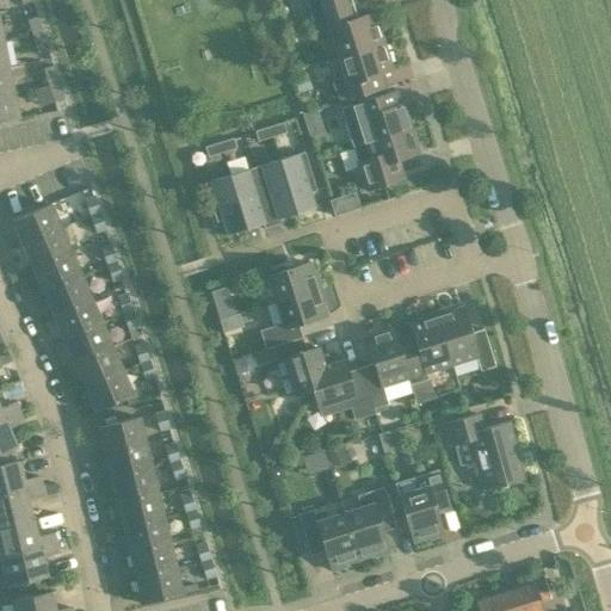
[(306,0),(312,17),(345,7),(351,5),(350,0),(306,0)]
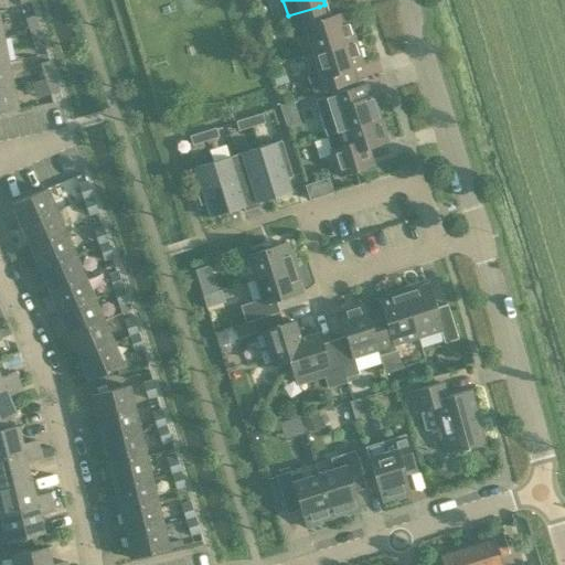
[(319,7),(288,16),(296,39),(306,35),(311,52),(354,38),(345,12),(329,17),(322,19),(319,7)]
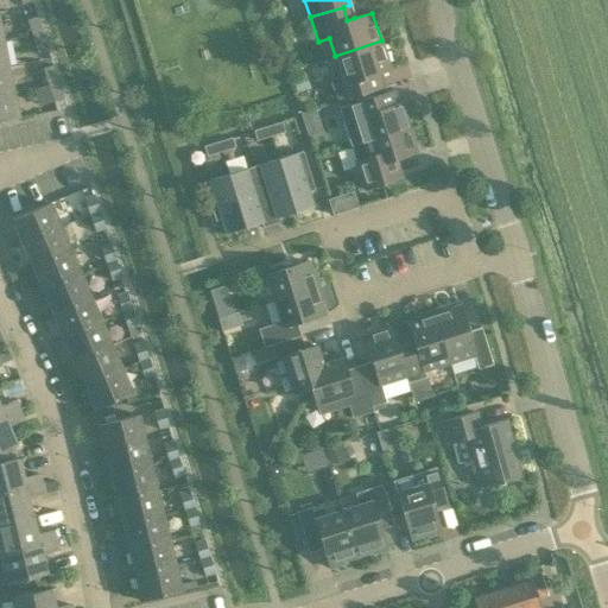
[(31,37),(42,33),(36,17),(26,20),(31,37)]
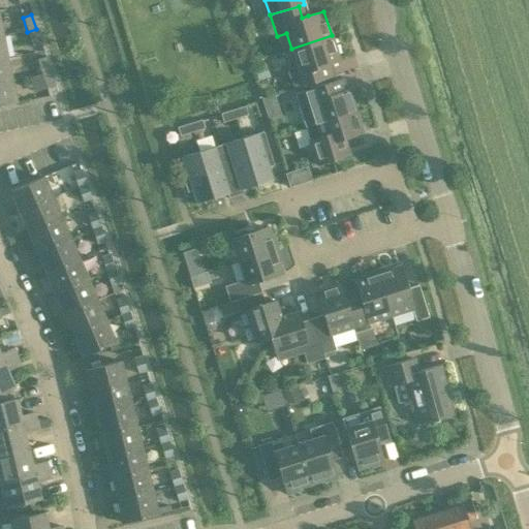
[(40,43),(36,29),(27,32),(32,47),(40,43)]
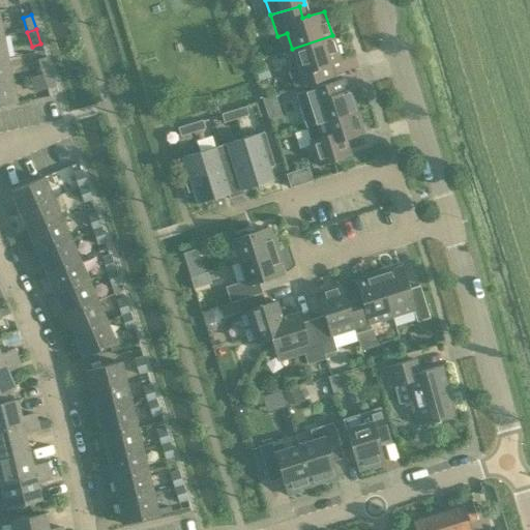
[(297,63),(287,66),(294,89),(323,80),(319,67),(341,60),(332,35),(292,49),(297,63)]
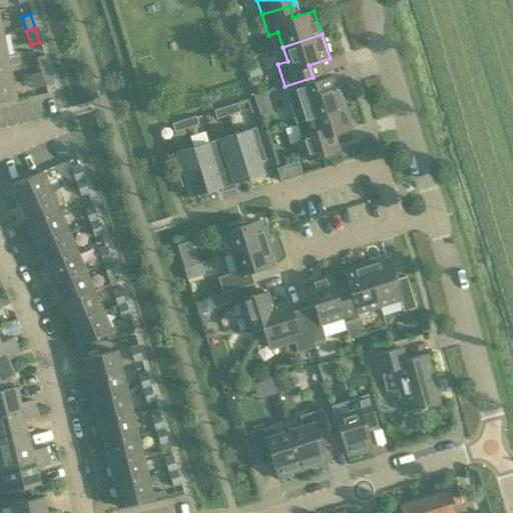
[(40,72),(49,69),(44,55),(36,58),(40,72)]
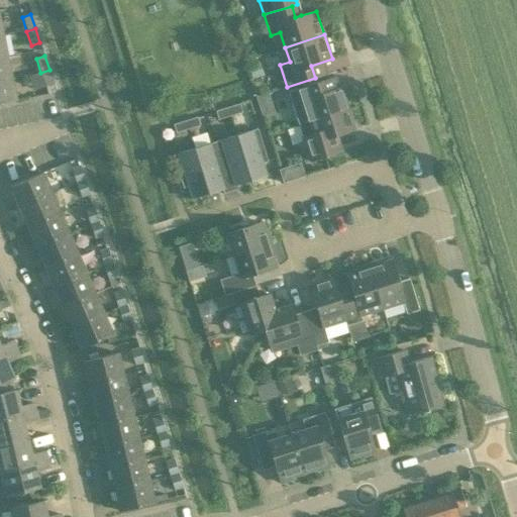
[(6,58),(0,59),(0,81),(11,80),(6,58)]
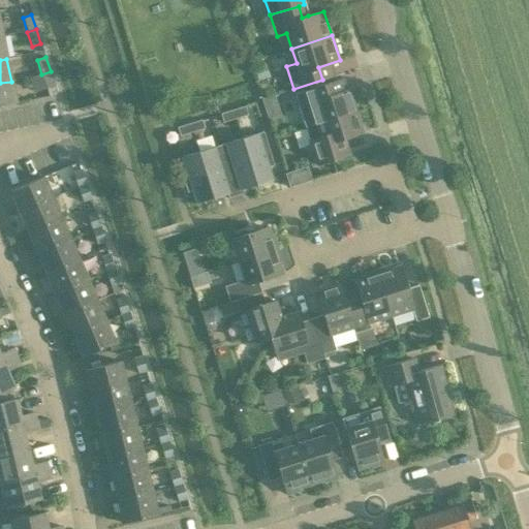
[(253,66),(254,67),(258,80),(269,76),(265,64),(265,63),(253,66)]
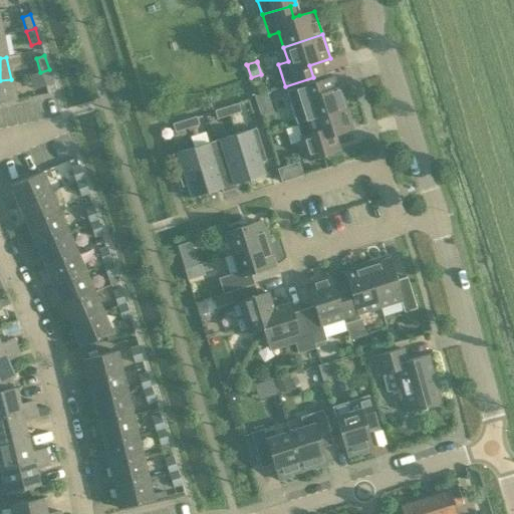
[(53,83),(49,69),(40,72),(44,86),(53,83)]
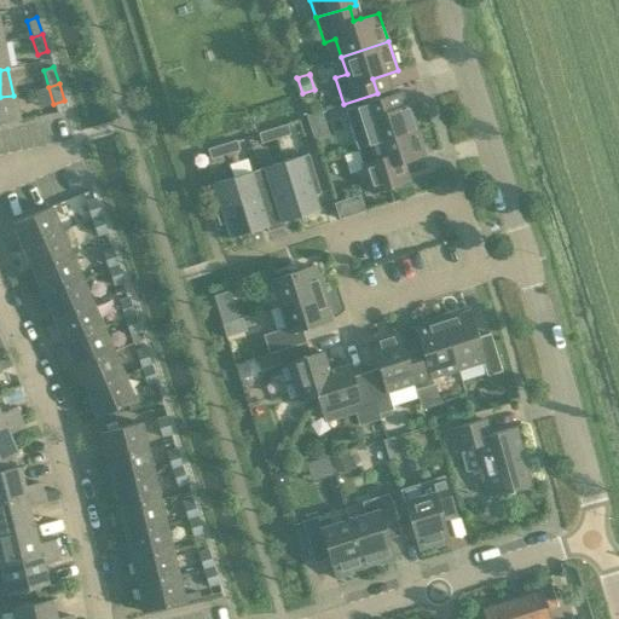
[(13,96),(0,97),(0,125),(18,121),(13,96)]
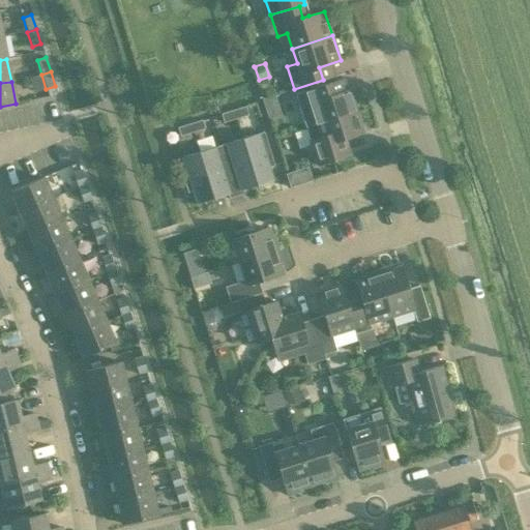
[(305,90),(295,94),(306,127),(316,124),(356,111),(350,90),(332,95),(328,83),(305,90)]
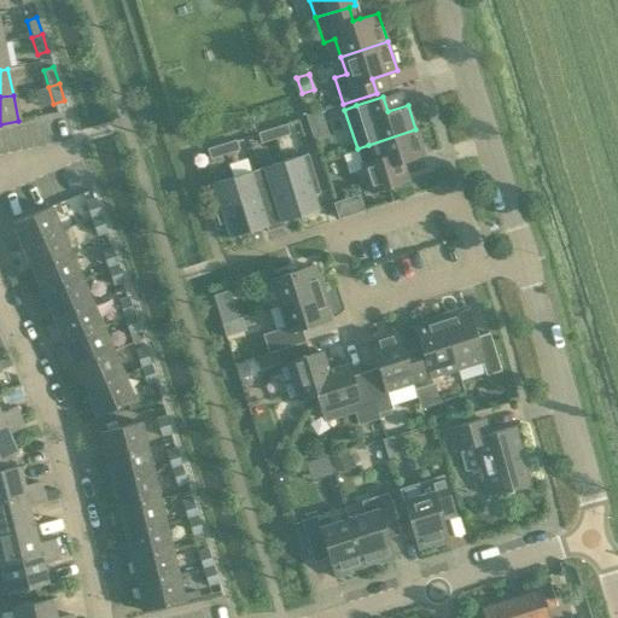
[(286,123),(272,128),(275,139),(290,134),(286,123)]
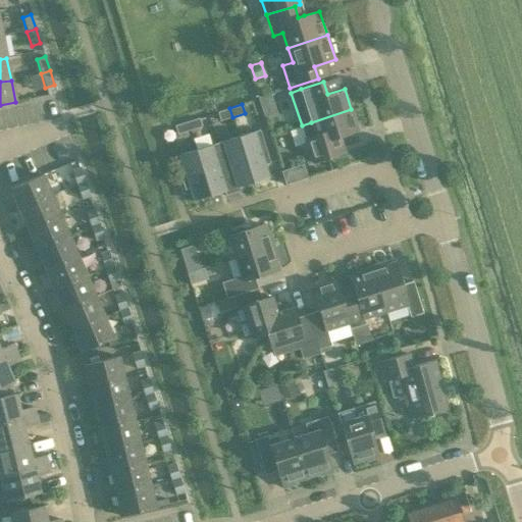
[(232,117),(229,108),(217,112),(220,121),(232,117)]
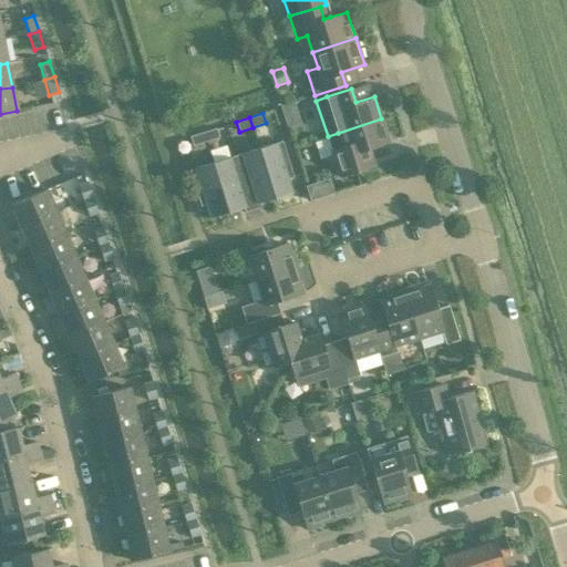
[(338,133),(328,136),(331,151),(340,176),(363,168),(377,165),(371,147),(389,142),(381,119),(338,133)]
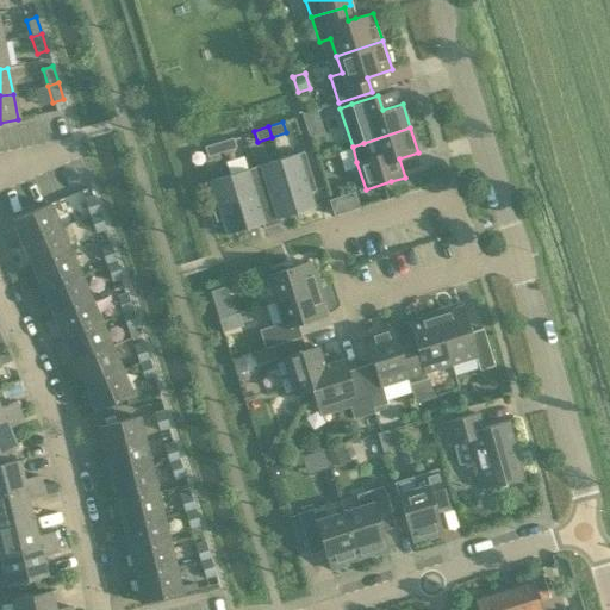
[(232,138),(218,142),(222,153),(236,148),(232,138)]
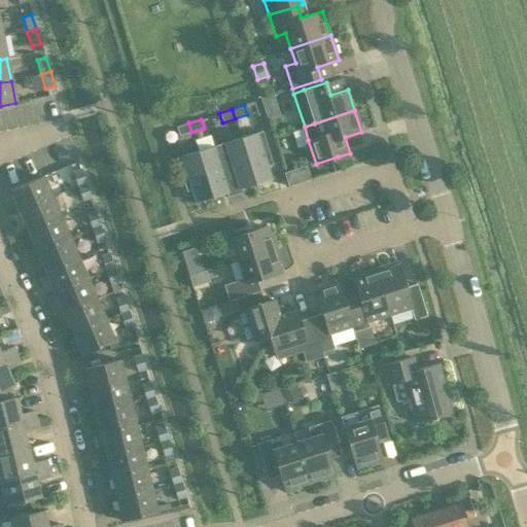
[(191,132),(188,123),(176,127),(179,136),(191,132)]
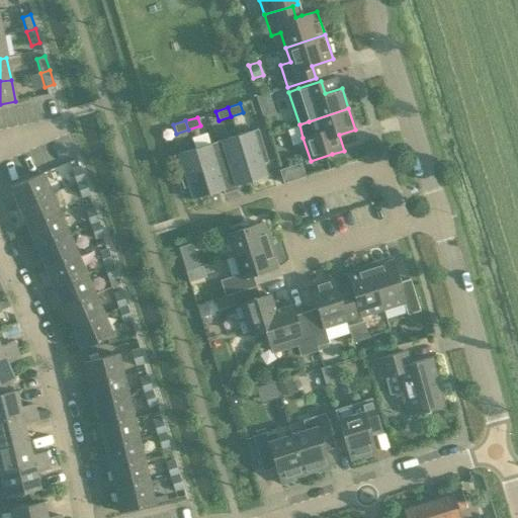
[(258,128),(238,135),(252,181),(267,176),(263,163),(268,162),(258,128)]
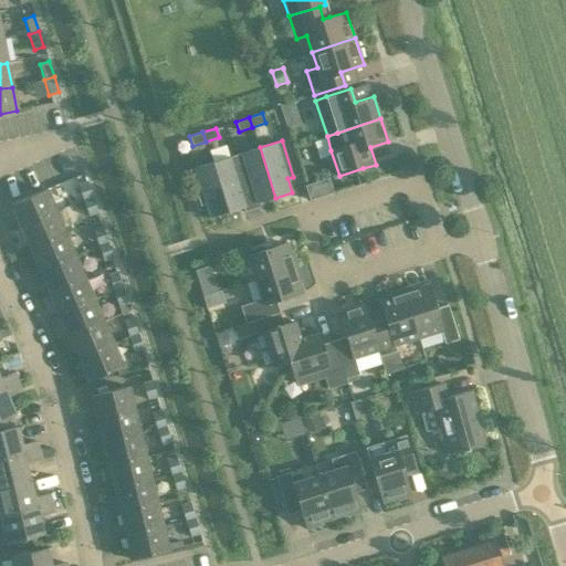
[(260,147),(228,157),(237,186),(252,180),(259,202),(275,198),(260,147)]
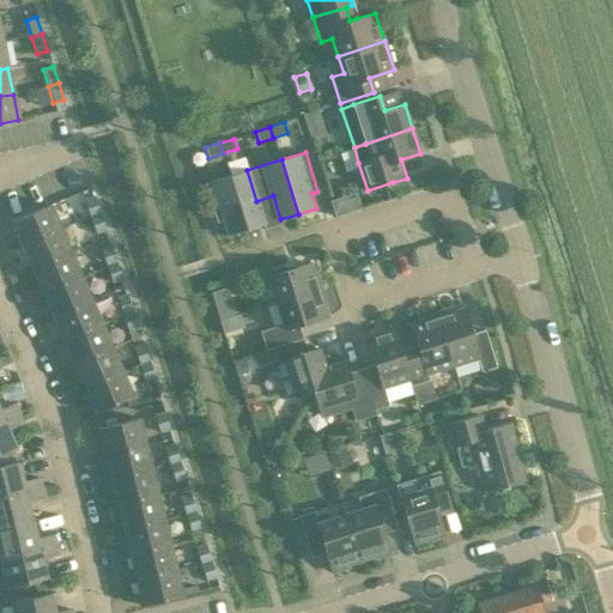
[(247,170),(229,176),(246,230),(263,225),(265,229),(273,226),(281,224),(280,219),(273,195),(256,201),(247,170)]
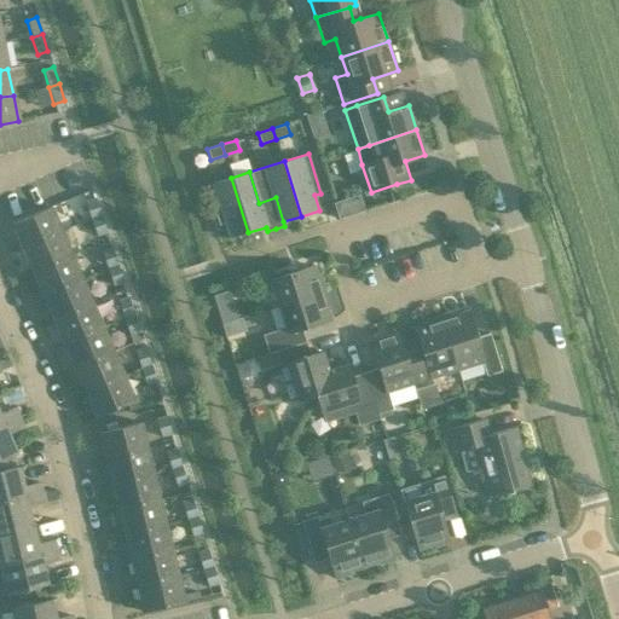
[(231,178),(207,185),(219,225),(225,223),(230,238),(248,232),(231,178)]
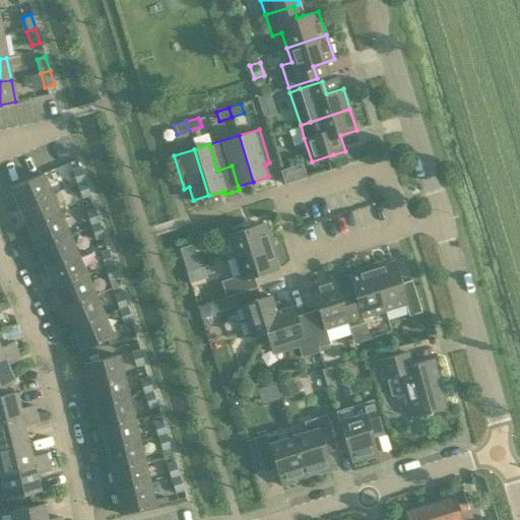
[(302,165),(285,170),(289,182),(305,177),(302,165)]
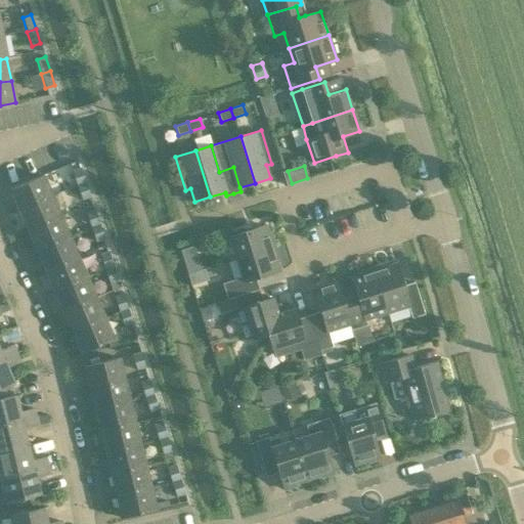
[(77,186),(85,183),(80,169),(72,172),(77,186)]
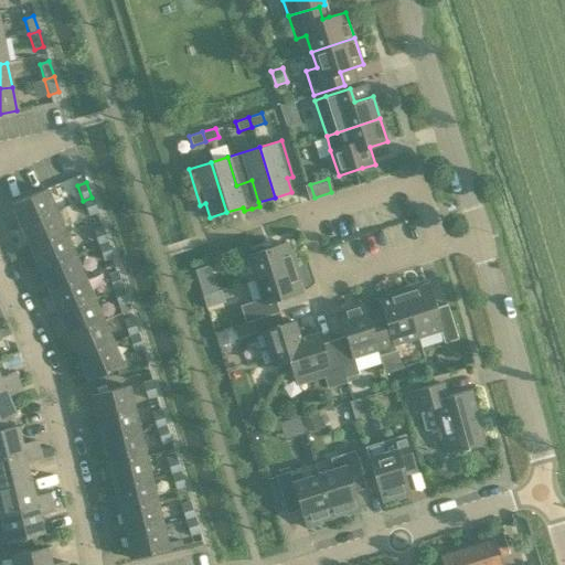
[(310,184),(305,185),(309,200),(315,198),(310,184)]
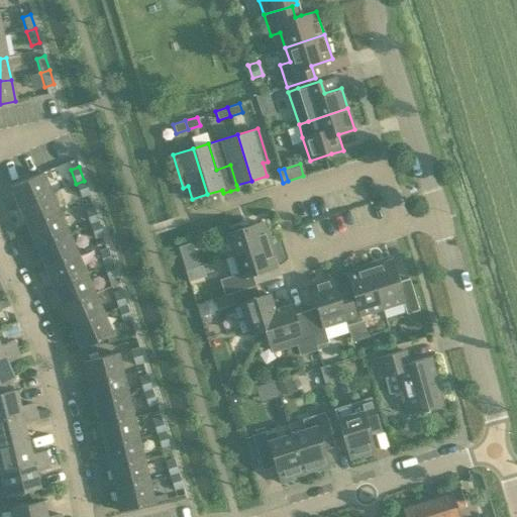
[(9,187),(18,207),(50,193),(41,173),(9,187)]
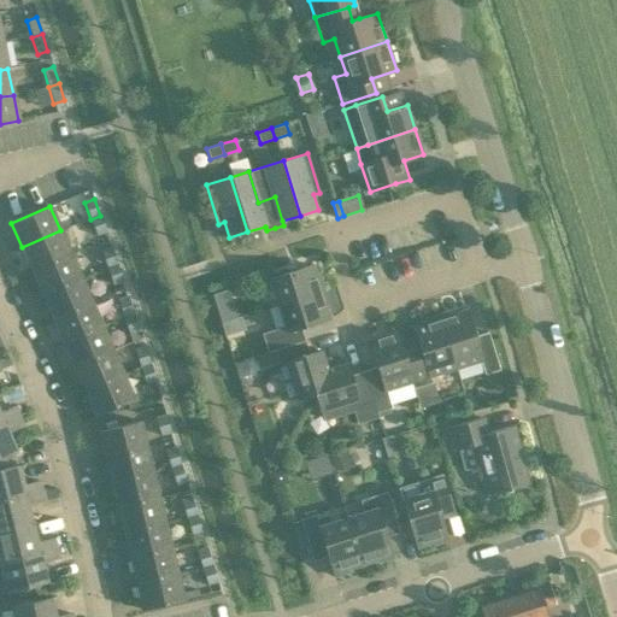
[(105,233),(100,216),(90,219),(95,235),(105,233)]
